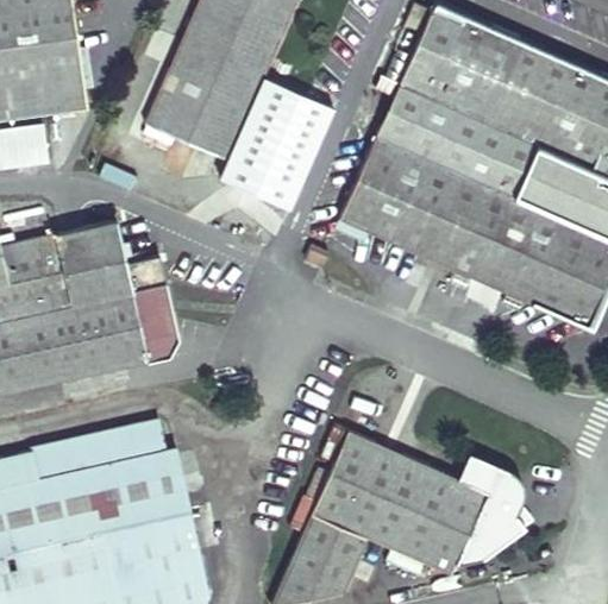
[(0,0),(0,120),(86,108),(71,0),(0,0)]
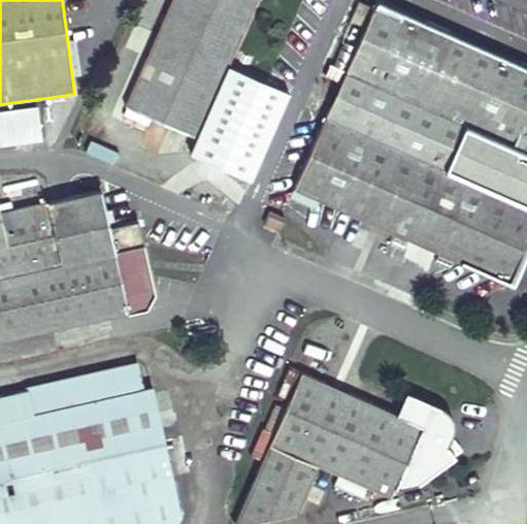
[(526,66),(380,0),(336,97),(460,151),(526,179),(526,66)]
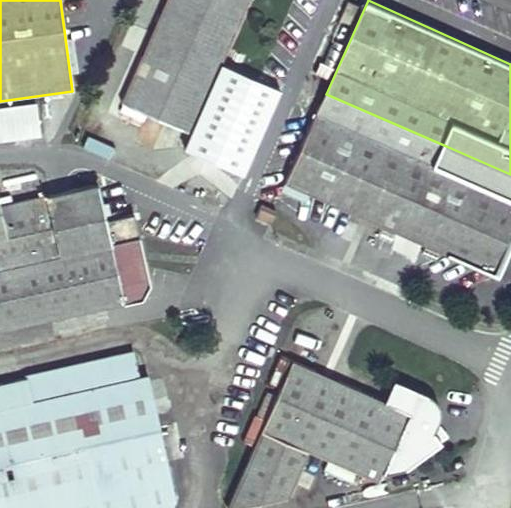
[(510,174),(446,146),(326,94),(286,183),(498,277),(510,247),(510,174)]
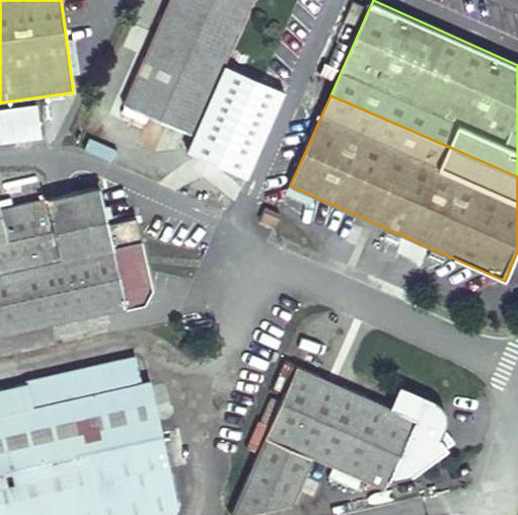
[(0,145),(43,140),(38,105),(0,111),(0,145)]
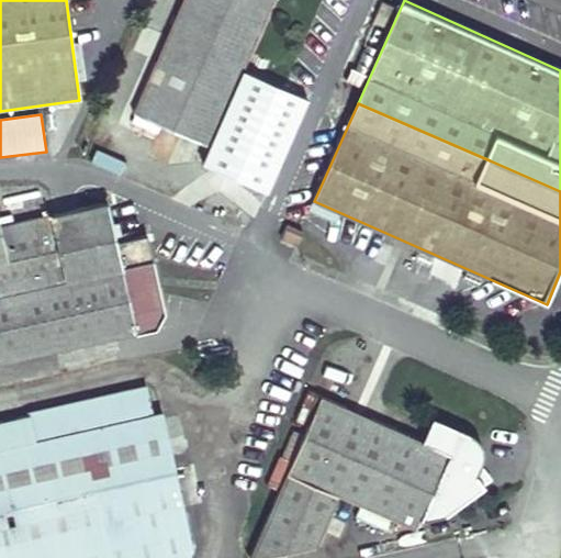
[(159,129),(134,118),(131,125),(156,136),(159,129)]
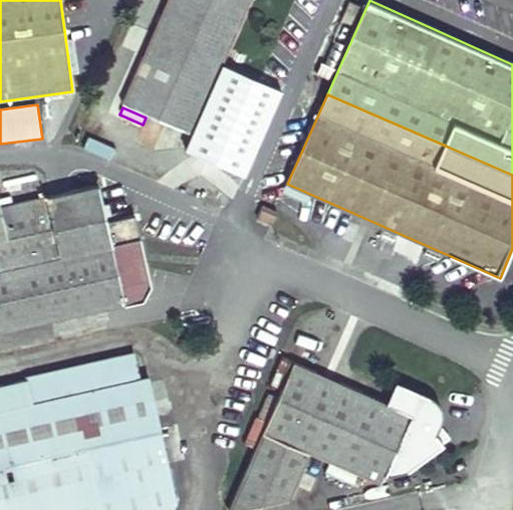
[(112,161),(116,148),(86,139),(83,153),(112,161)]
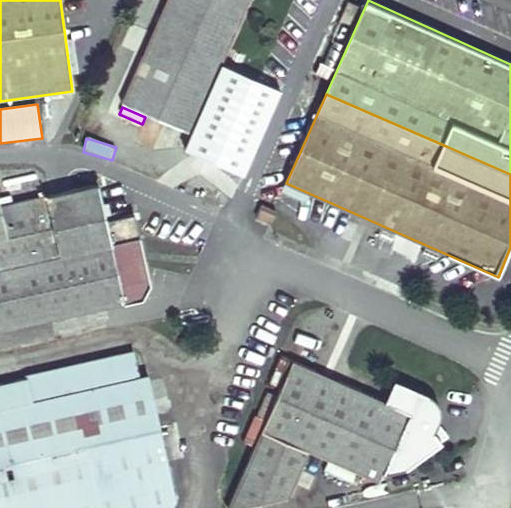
[(106,222),(99,186),(0,207),(0,270),(109,247),(110,251),(126,247),(125,243),(139,240),(142,240),(136,214),(106,222)]
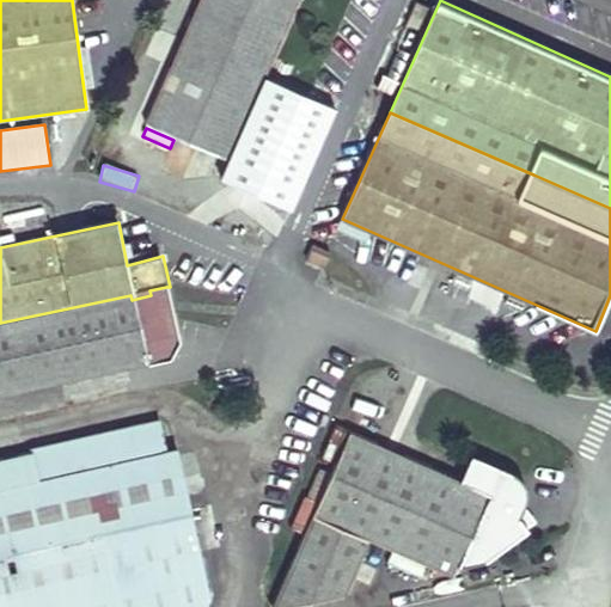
[(330,256),(313,249),(306,264),(323,271),(330,256)]
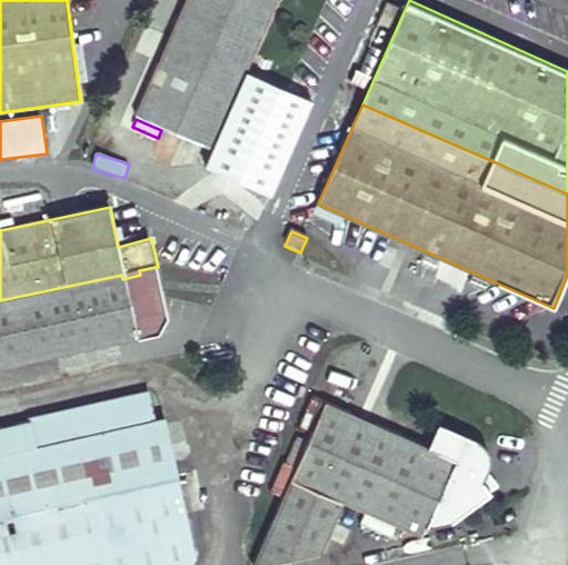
[(0,369),(139,340),(135,320),(167,313),(158,267),(155,267),(139,270),(140,275),(122,279),(121,275),(0,300),(0,369)]
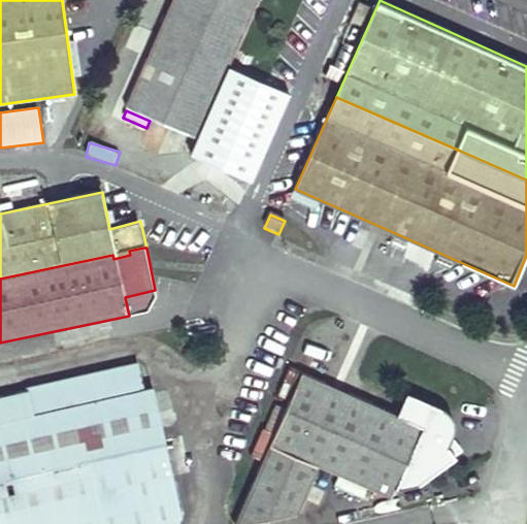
[(125,297),(129,316),(150,310),(156,296),(155,290),(125,297)]
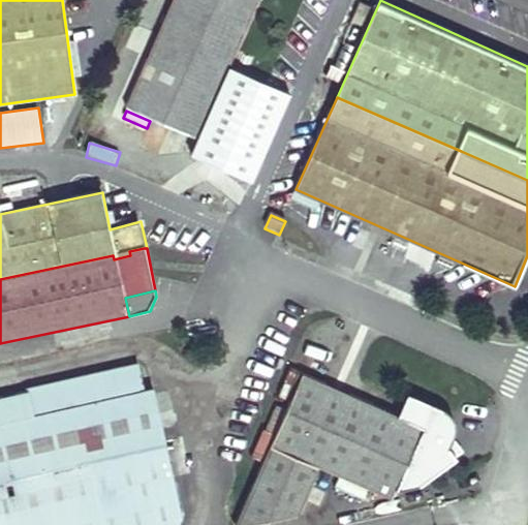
[(179,524),(183,517),(154,393),(145,395),(138,366),(27,389),(27,391),(0,397),(0,524),(179,524)]
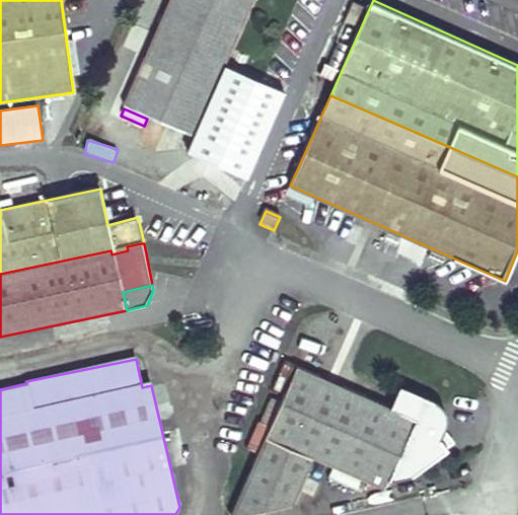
[(415,419),(297,366),(279,403),(269,427),(229,514),(243,514),(289,505),(310,459),(384,491),(415,419)]
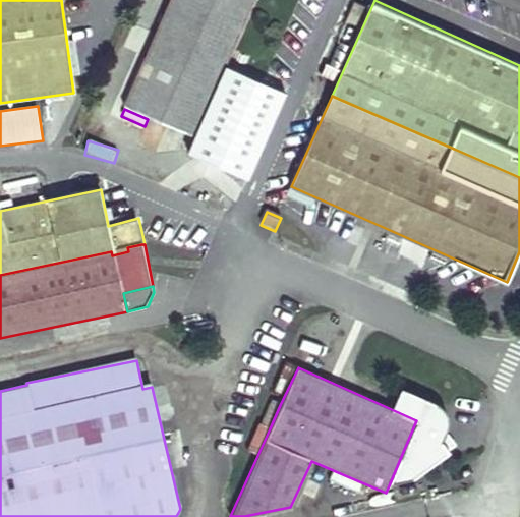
[(280,405),(272,402),(261,424),(270,428),(280,405)]
